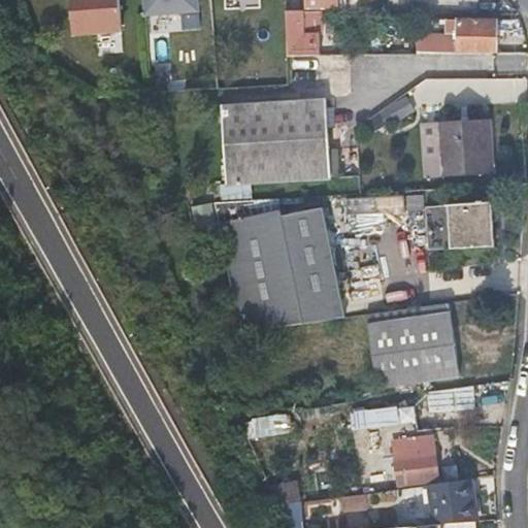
[(70,0),(72,34),(120,31),(117,0),(70,0)]
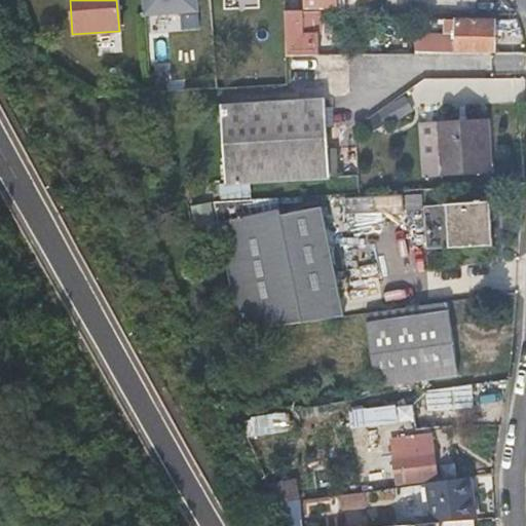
[(144,0),(145,15),(203,13),(202,0),(144,0)]
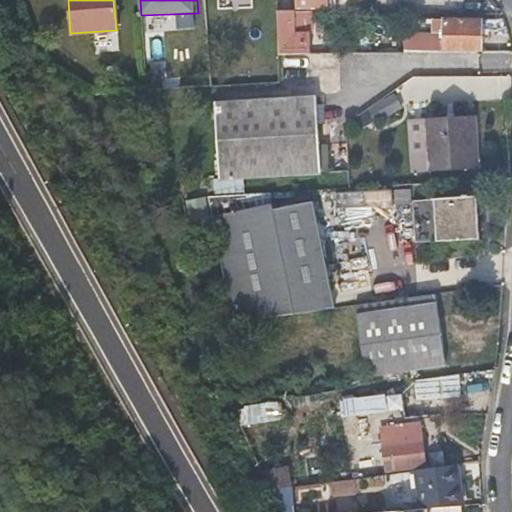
[(275,0),(276,9),(284,9),(287,9),(291,9),(291,0),(275,0)]
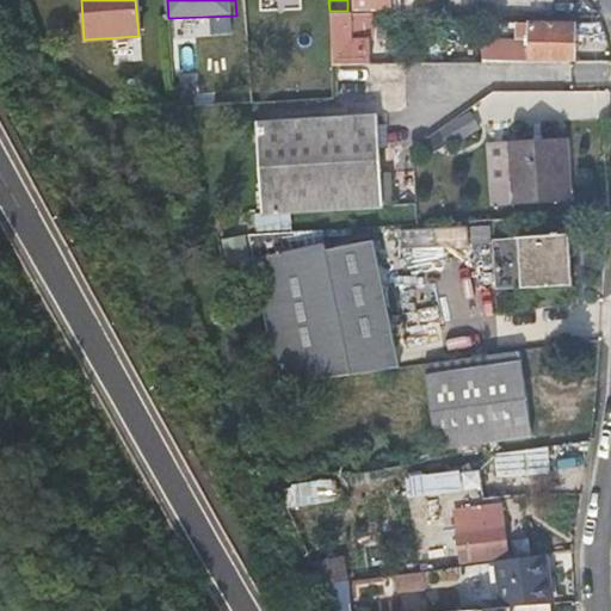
[(339,11),(329,11),(331,61),(362,60),(363,37),(343,36),(343,11),(339,11)]
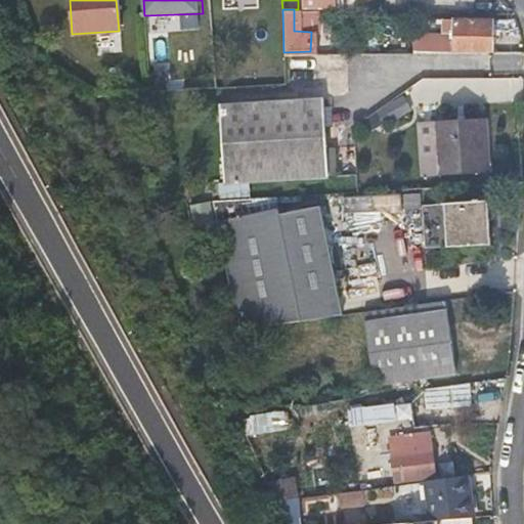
[(411,42),(411,51),(490,52),(490,19),(446,18),(446,26),(441,26),(441,38),(421,38),(421,41),(411,41),(411,42)]
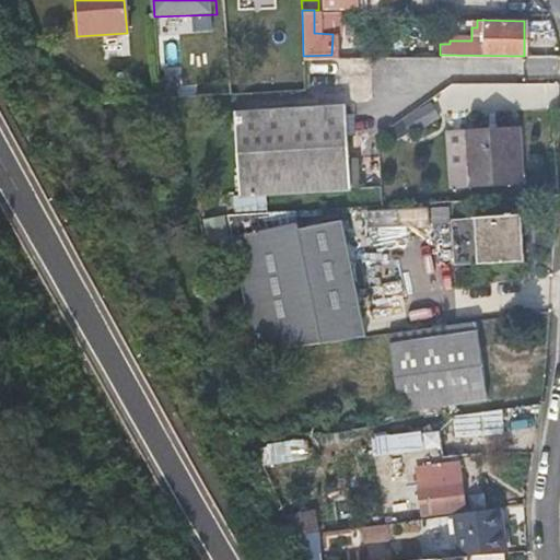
[(440,45),(420,45),(420,55),(440,55),(440,45)]
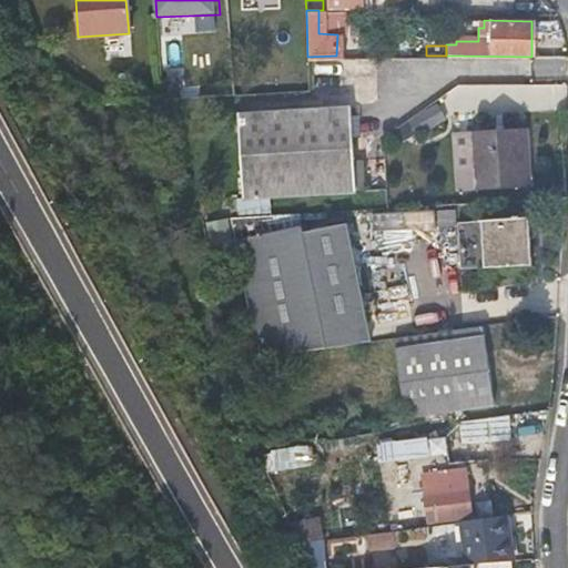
[(265,91),(264,73),(263,57),(251,57),(252,91),(265,91)]
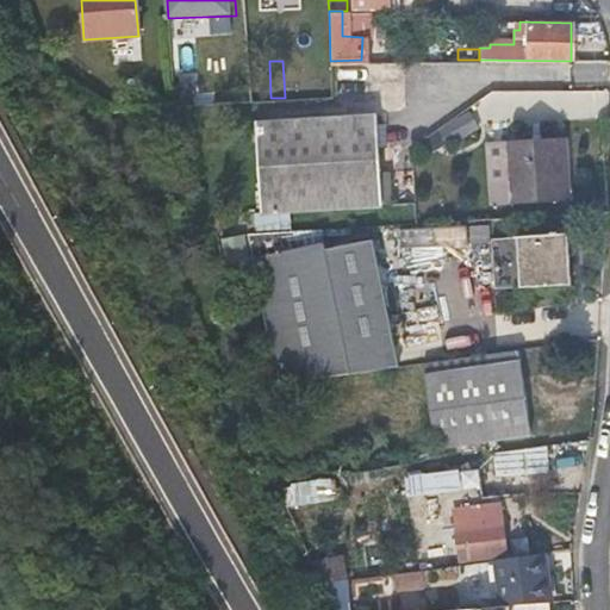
[(436,154),(481,126),(472,110),(427,137),(436,154)]
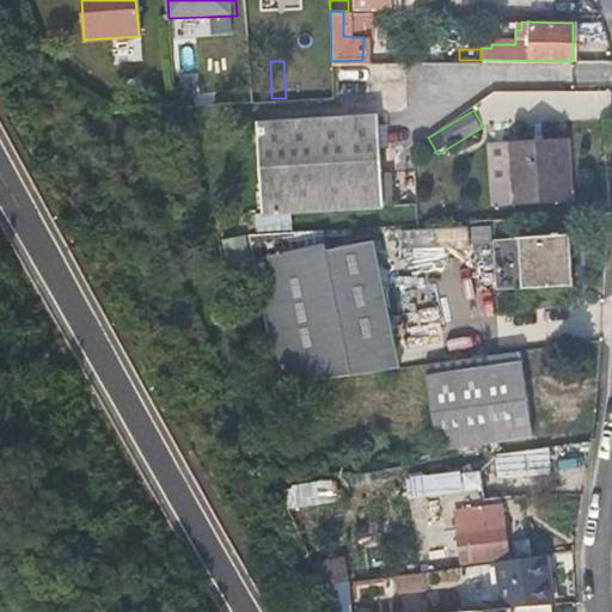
[(397,171),(391,171),(385,172),(384,115),(264,122),(268,210),(398,203),(397,171)]
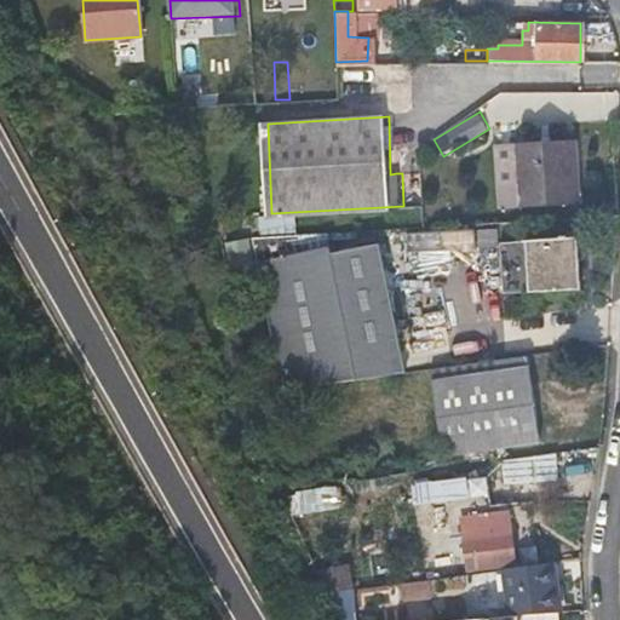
[(524,206),(552,205),(580,204),(580,189),(578,141),(521,143),(524,206)]
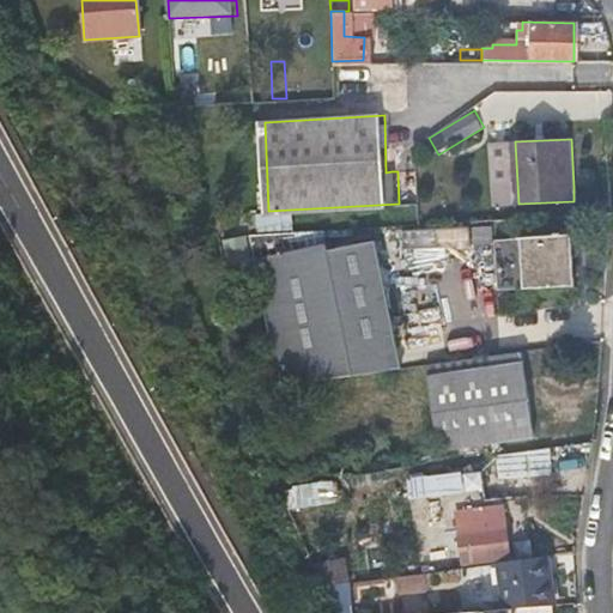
[(399,204),(268,211),(268,213),(399,206),(399,204)]
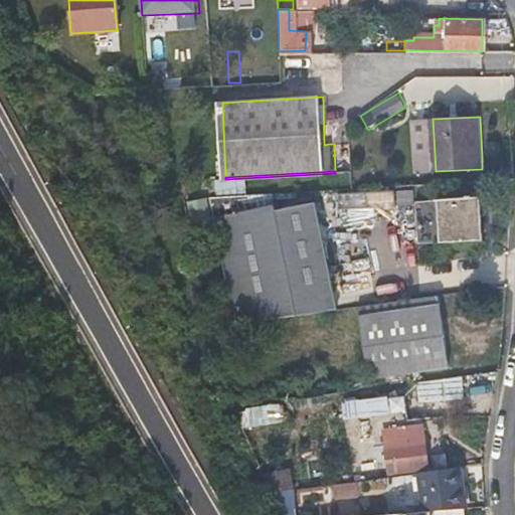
[(217,180),(216,191),(245,192),(246,181),(217,180)]
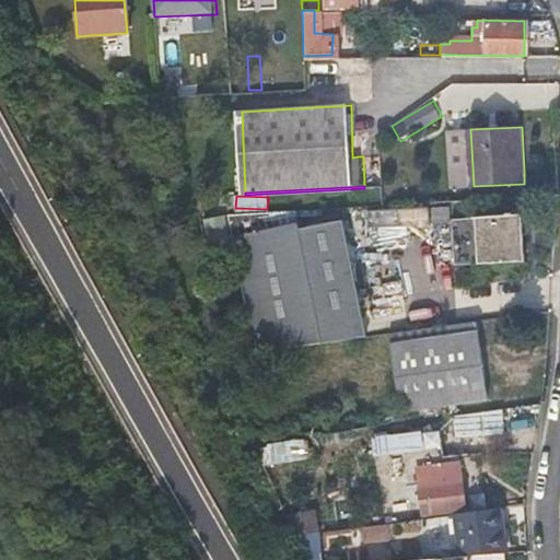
[(371,228),(398,225),(397,209),(370,211),(371,228)]
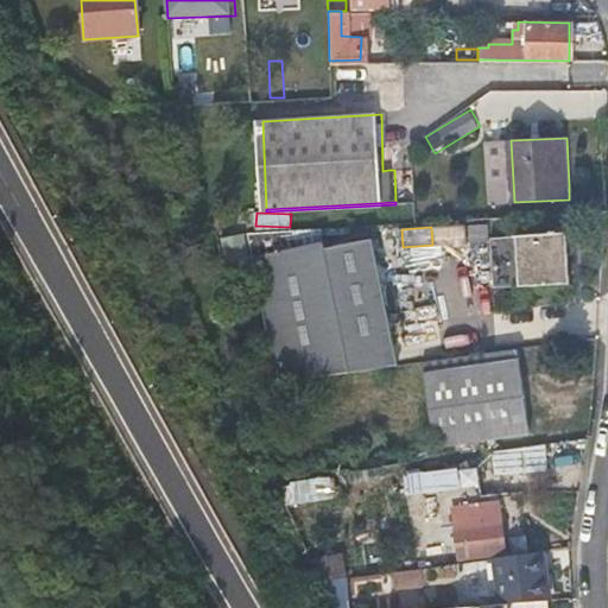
[(318,228),(282,230),(245,232),(278,375),(400,362),(371,236),(323,247),(320,234),(318,228)]
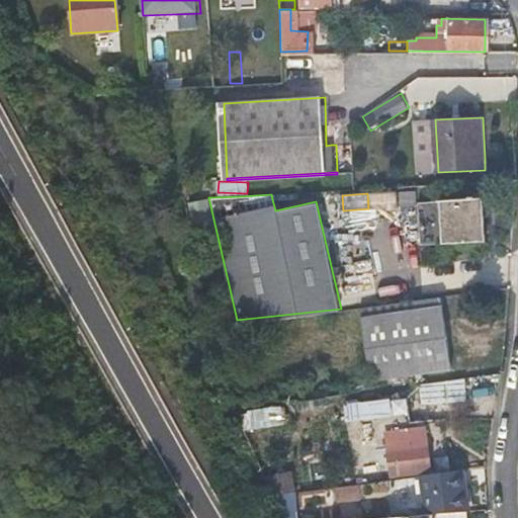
[(436,202),(437,224),(439,246),(483,244),(481,199),(436,202)]
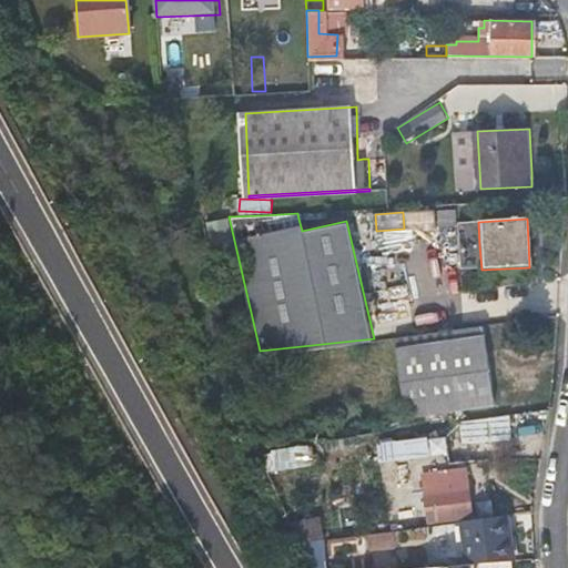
[(489,405),(485,366),(480,326),(391,336),(399,415),(489,405)]
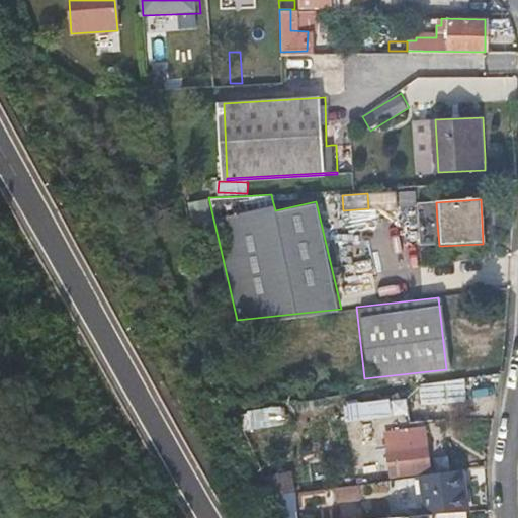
[(467,380),(420,381),(421,405),(467,403),(467,380)]
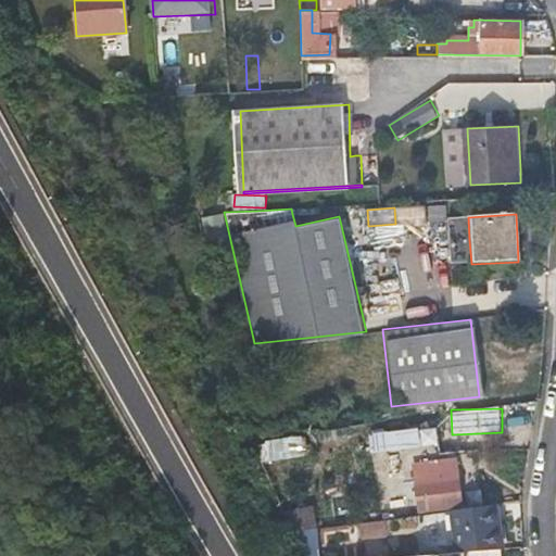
[(440,432),(374,429),(373,451),(439,453),(440,432)]
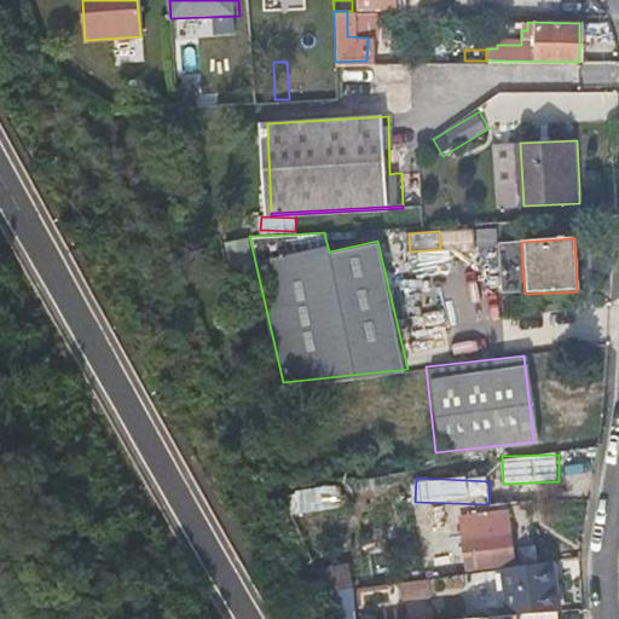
[(345,489),(296,490),(298,510),(345,509),(345,489)]
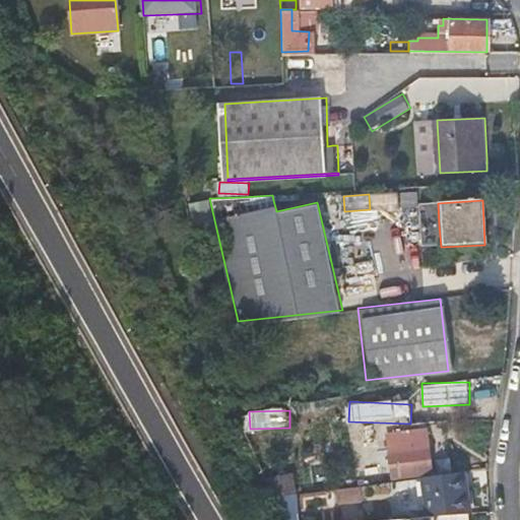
[(432,472),(429,451),(425,430),(388,436),(395,478),(432,472)]
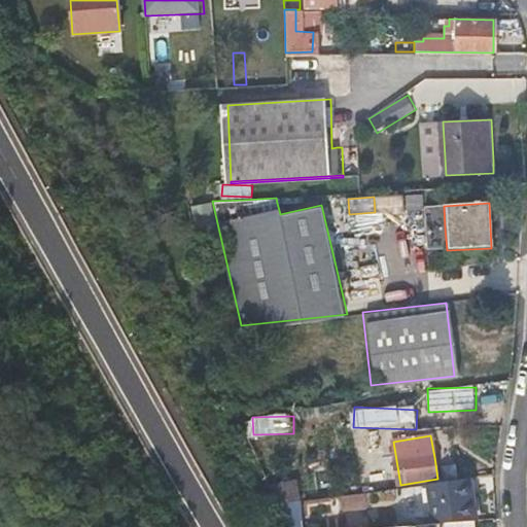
[(297,479),(278,484),(283,506),(304,502),(297,479)]
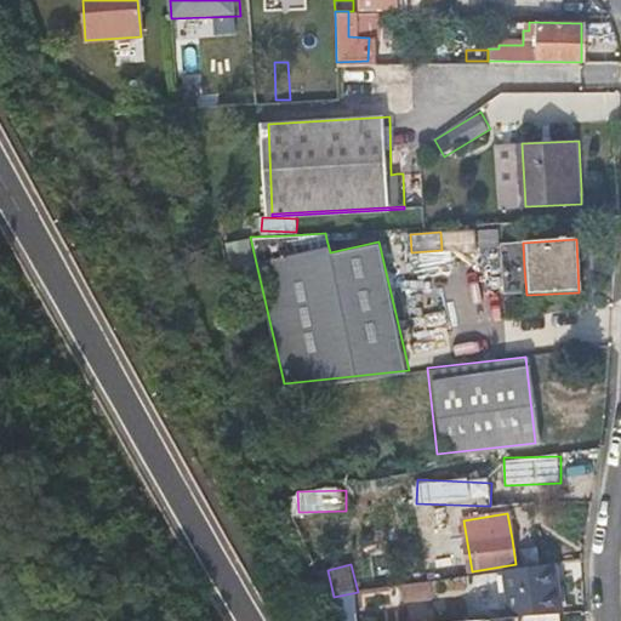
[(503,571),(507,594),(511,617),(558,613),(552,564),(503,571)]
